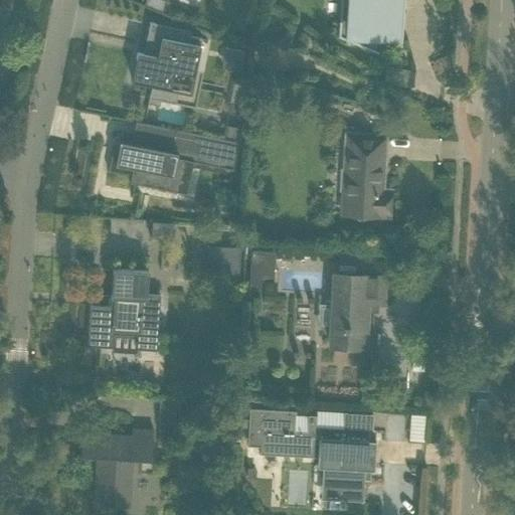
[(158,0),(145,0),(144,5),(161,12),(164,1),(158,0)]
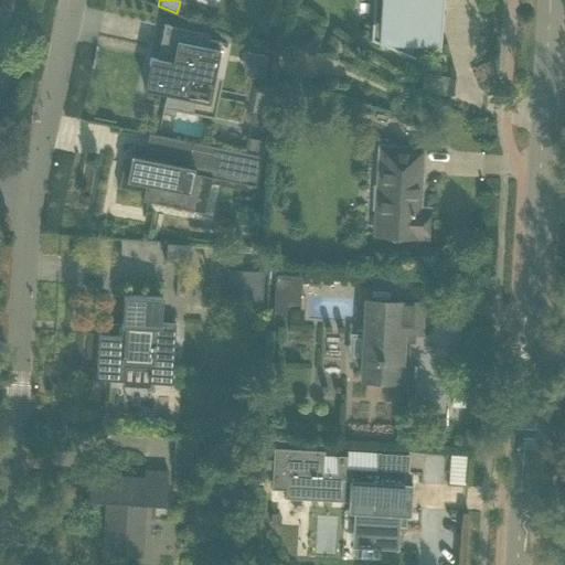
[(373,0),(371,40),(414,57),(414,56),(409,54),(409,42),(435,43),(435,46),(436,46),(439,0),(373,0)]
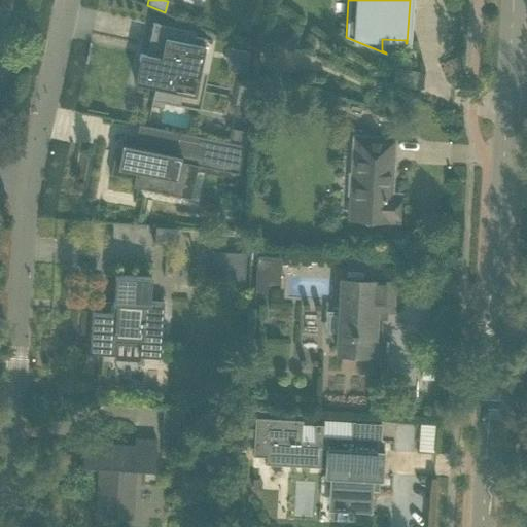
[(200,73),(206,40),(194,37),(187,36),(188,31),(173,28),(169,49),(151,45),(149,56),(140,54),(139,61),(135,83),(154,88),(152,101),(183,107),(183,105),(179,104),(186,70),(200,73)]
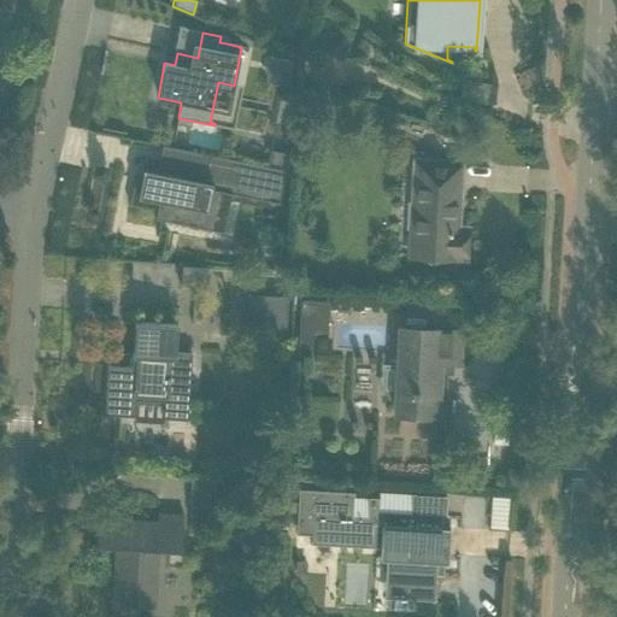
[(489,84),(463,80),(460,100),(487,104),(489,84)]
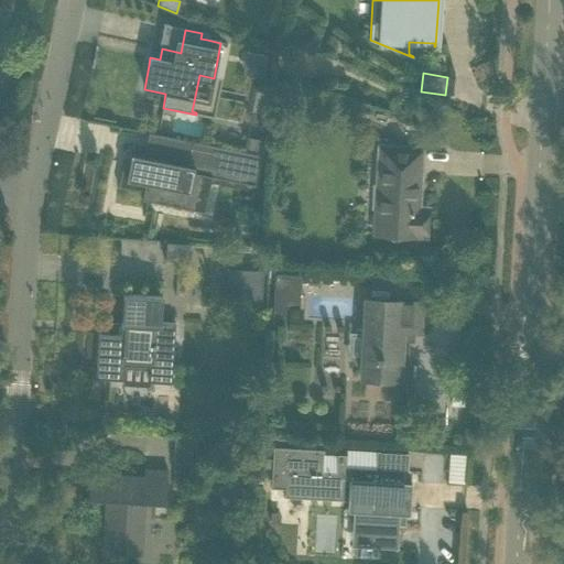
[(256,91),(251,112),(263,115),(268,94),(256,91)]
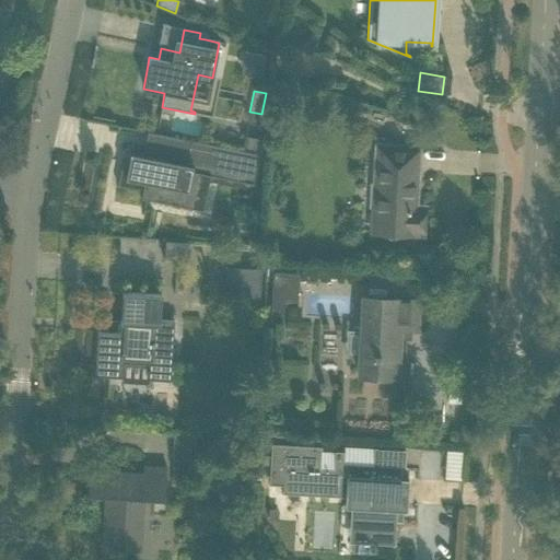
[(252,185),(258,154),(147,132),(142,156),(129,154),(128,163),(121,162),(119,175),(117,187),(142,191),(140,199),(185,208),(191,173),(252,185)]
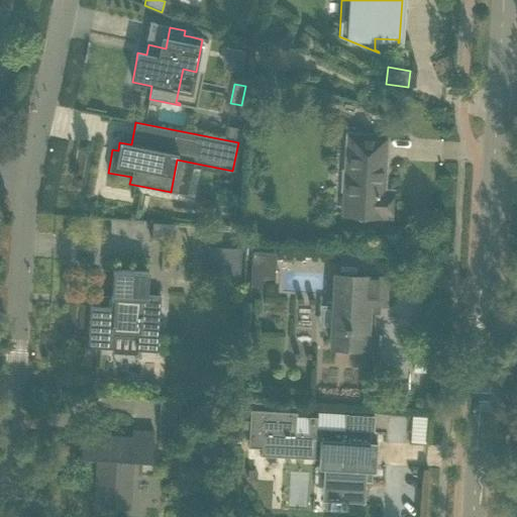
[(386,136),(366,135),(346,134),(344,164),(342,200),(341,215),(390,218),(392,193),(383,192),(386,136)]
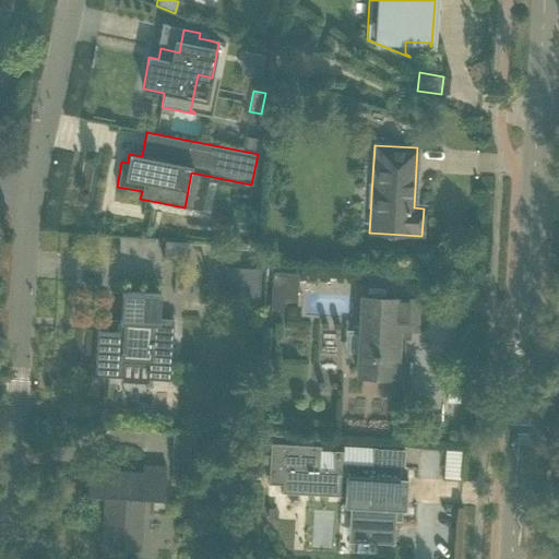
[(177,244),(176,260),(186,261),(187,244),(177,244)]
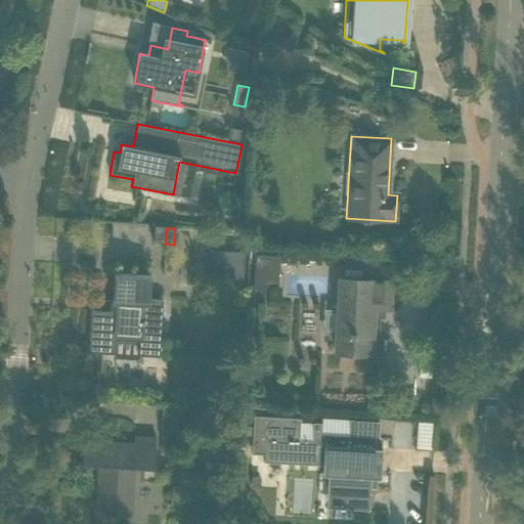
[(245,252),(211,250),(209,287),(243,289),(245,252)]
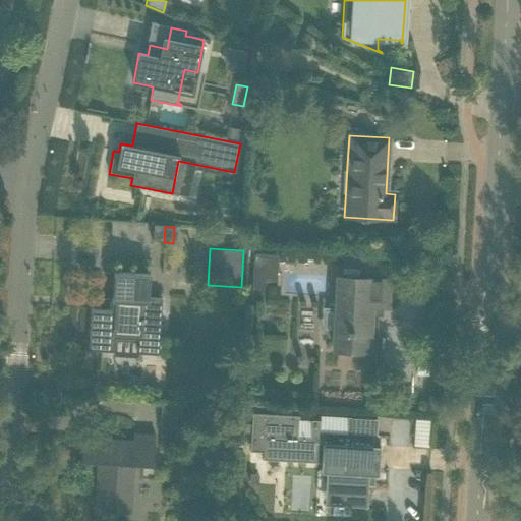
[(255,251),(252,297),(263,298),(265,274),(277,275),(278,253),(255,251)]
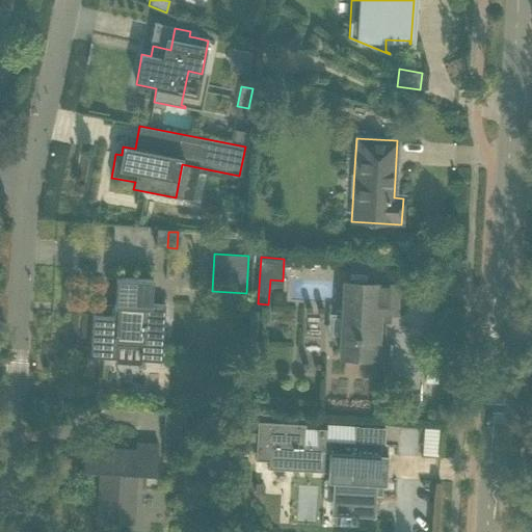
[(112,317),(91,316),(88,358),(115,361),(116,346),(140,347),(140,352),(138,352),(138,357),(139,357),(139,362),(160,364),(164,306),(151,304),(153,281),(115,278),(112,317)]
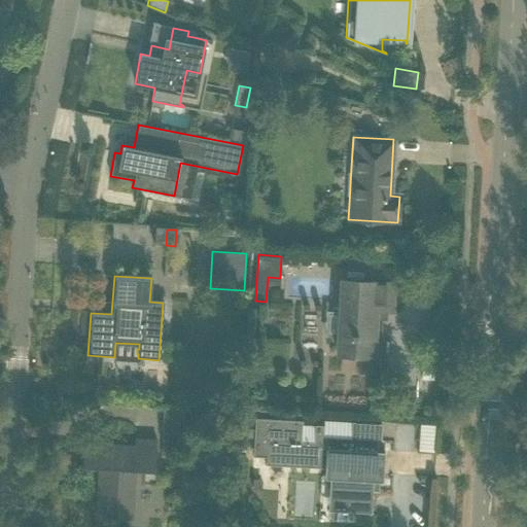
[(326,313),(325,336),(337,337),(336,354),(352,355),(373,356),(376,311),(392,311),(394,283),(374,282),(341,280),(341,283),(339,314),(326,313)]
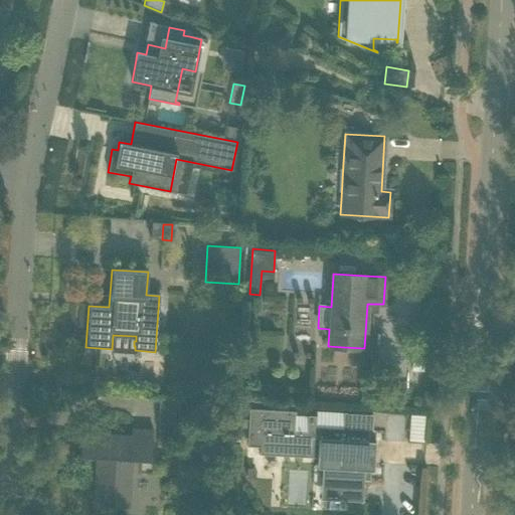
[(179,407),(179,400),(161,399),(161,406),(179,407)]
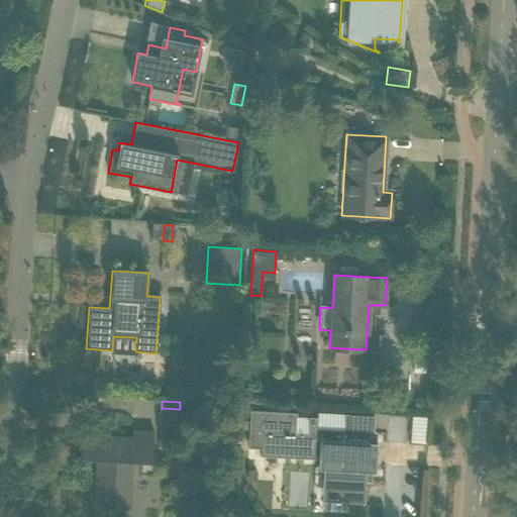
[(248,409),(247,440),(260,441),(260,455),(279,456),(279,452),(322,454),(322,458),(321,470),(324,470),(323,487),(334,487),(333,502),(329,502),(328,504),(328,512),(347,513),(348,503),(364,504),(365,482),(365,472),(375,473),(377,443),(370,442),(370,432),(374,432),(375,415),(344,413),(343,413),(342,429),(315,428),(316,417),(307,416),(306,433),(294,432),(295,412),(248,409)]
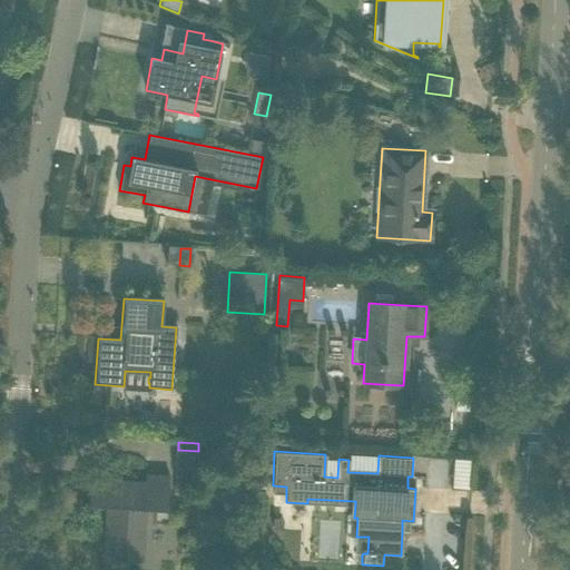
[(144,482),(112,480),(90,479),(89,505),(107,507),(104,561),(126,562),(127,560),(141,561),(145,510),(167,511),(169,478),(145,475),(144,482)]
